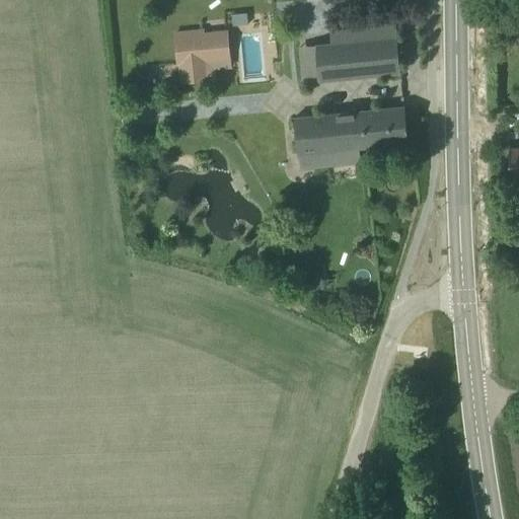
[(331,43),(316,45),(320,81),(401,72),(396,24),(329,31),(331,43)]
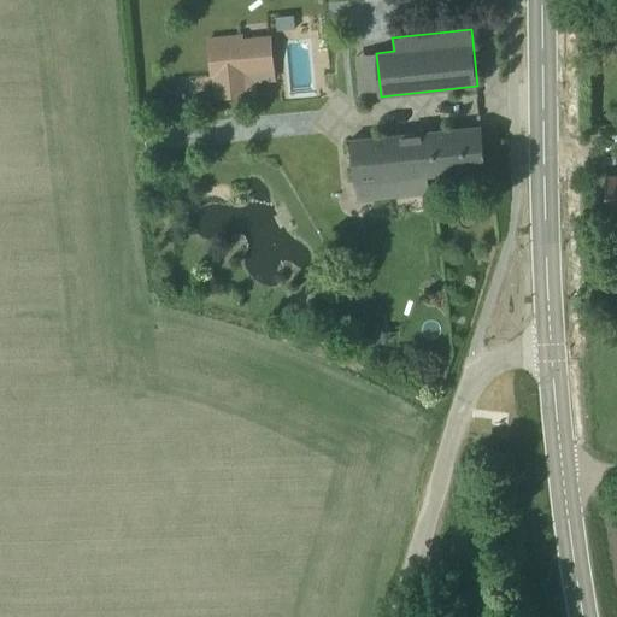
[(211,78),(212,78),(275,72),(271,35),(242,39),(242,34),(207,37),(211,78)]
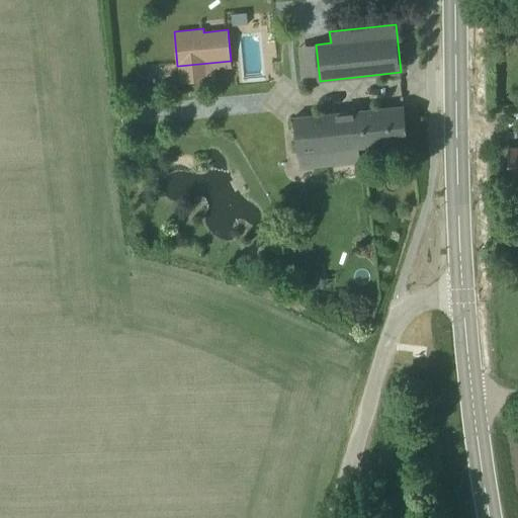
[(359,148),(408,143),(404,106),(293,117),(297,154),(336,150),(338,164),(360,162),(359,148)]
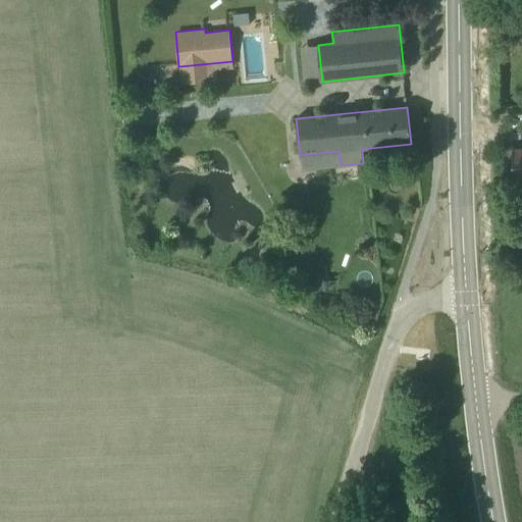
[(513,180),(521,179),(521,149),(512,149),(513,180)]
